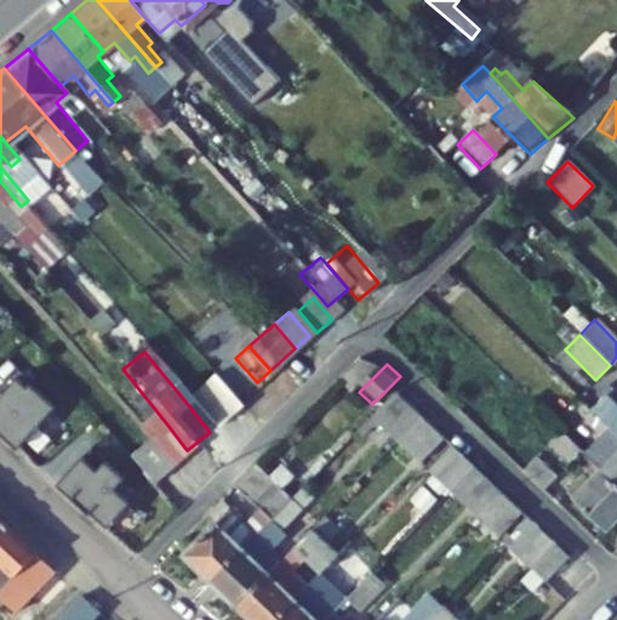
[(15,375),(0,390),(0,434),(1,436),(5,436),(15,444),(52,405),(27,382),(24,385),(15,375)]
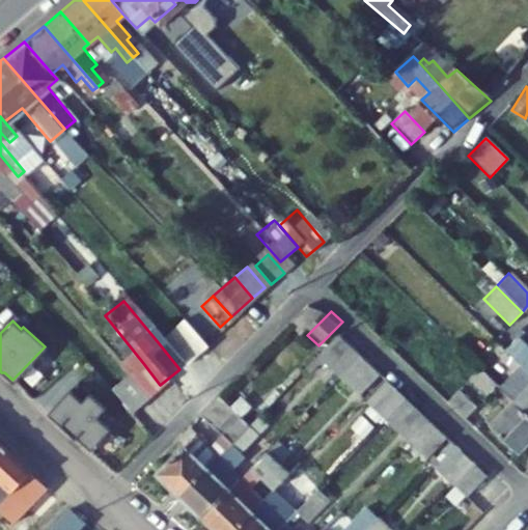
[(328,336),(338,346),(353,332),(342,322),(328,336)]
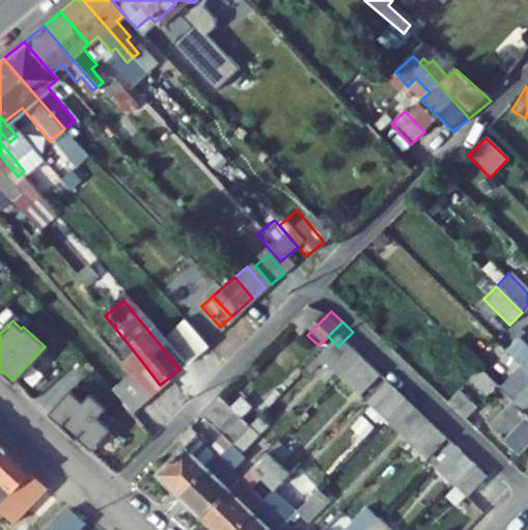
[(178,328),(159,343),(179,369),(182,371),(201,356),(178,328)]
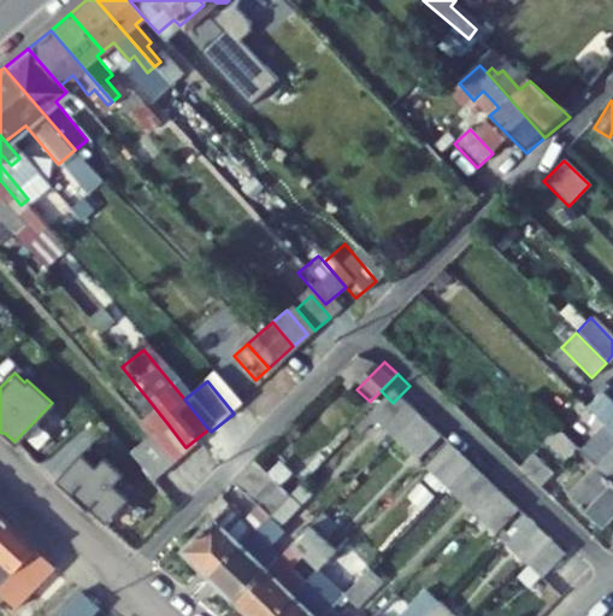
[(410,386),(393,403),(399,409),(416,392),(410,386)]
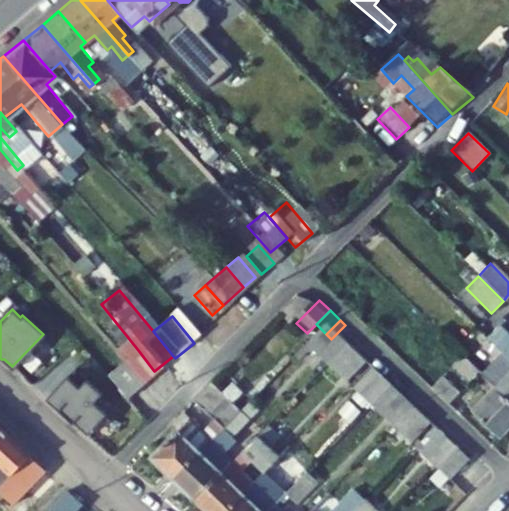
[(343,337),(323,357),(340,374),(359,353),(343,337)]
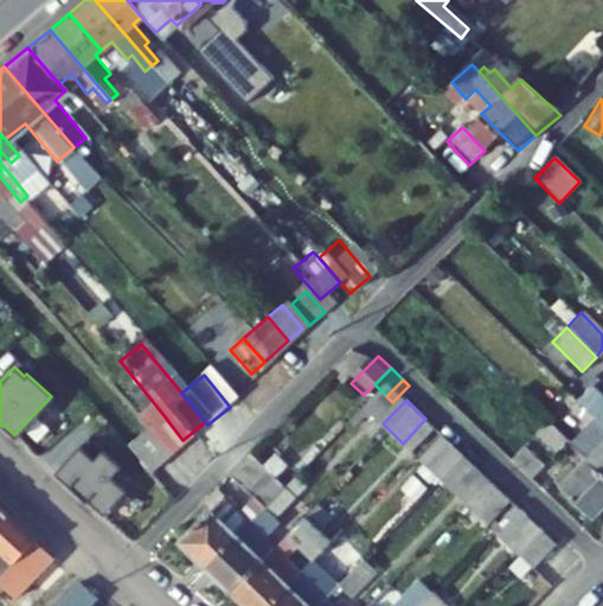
[(164,415),(141,433),(166,463),(187,445),(183,440),(164,415)]
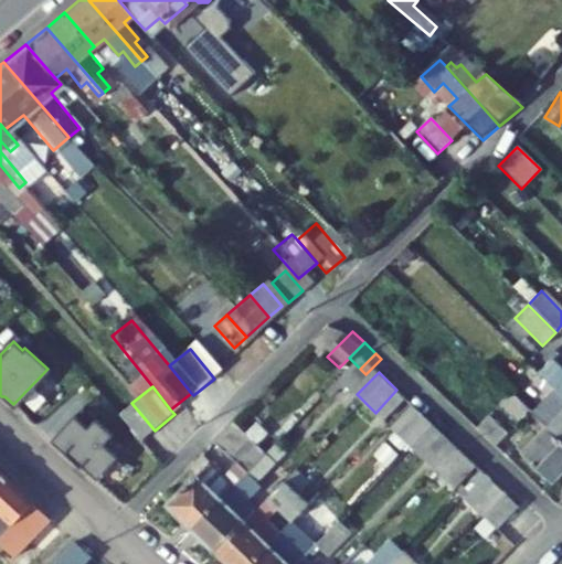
[(561,444),(561,397),(559,395),(536,418),(548,432),(561,444)]
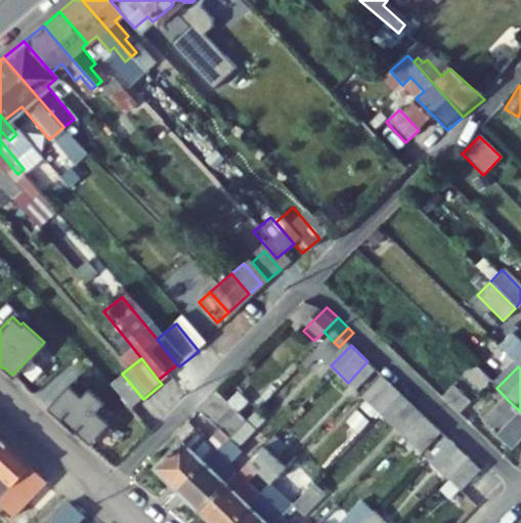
[(47,368),(25,390),(43,408),(45,406),(67,428),(86,407),(74,395),(82,387),(67,372),(58,380),(47,368)]
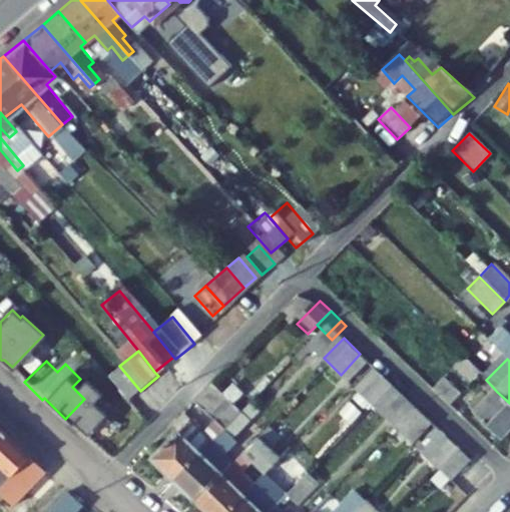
[(369,398),(388,377),(374,363),(354,383),(369,398)]
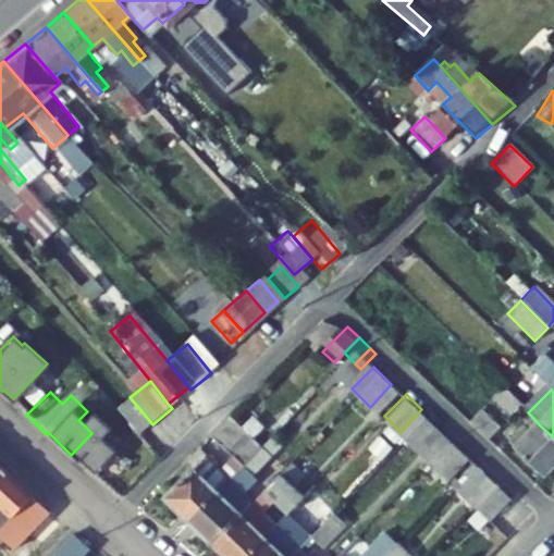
[(152,424),(130,397),(111,412),(134,440),(152,424)]
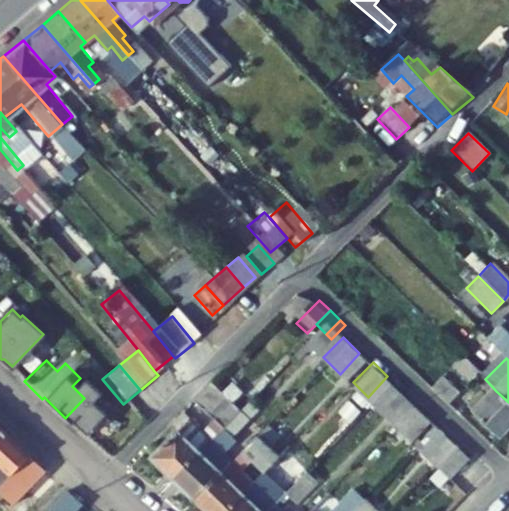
[(389,418),(409,397),(387,376),(368,397),(389,418)]
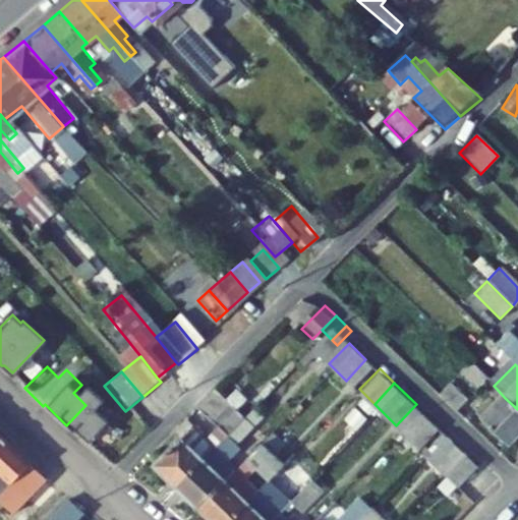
[(197,455),(222,429),(239,412),(211,384),(192,403),(214,423),(203,436),(188,422),(153,460),(173,479),(197,455)]
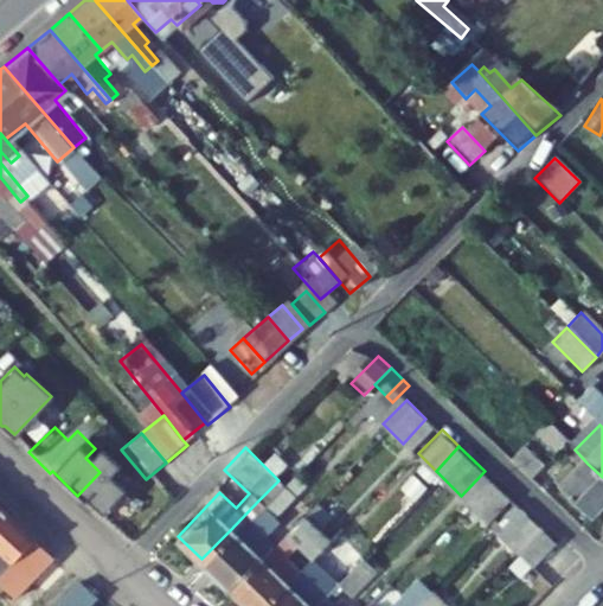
[(602,509),(602,477),(588,464),(563,490),(594,520),(602,509)]
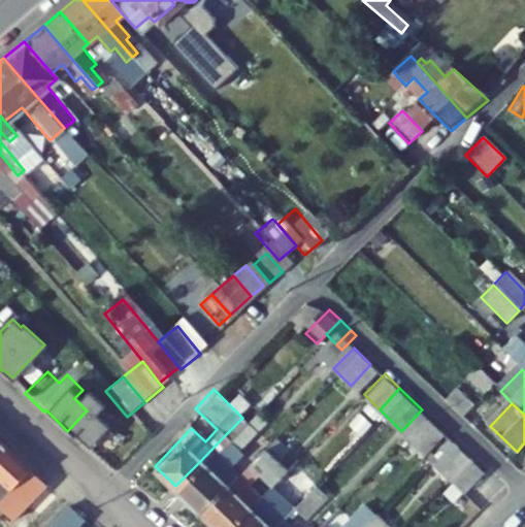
[(422,409),(401,431),(420,448),(440,427),(422,409)]
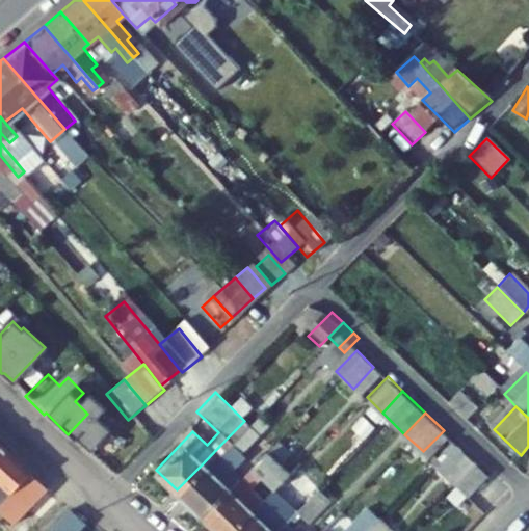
[(244,421),(227,439),(236,449),(255,430),(244,421)]
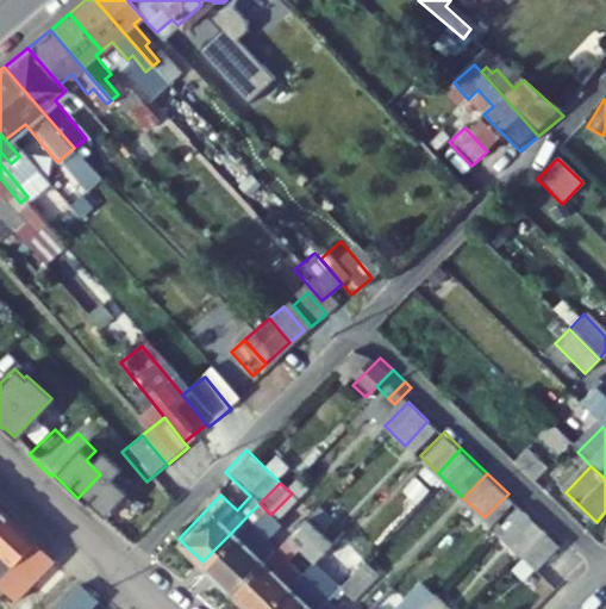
[(518,546),(537,526),(519,508),(499,528),(518,546)]
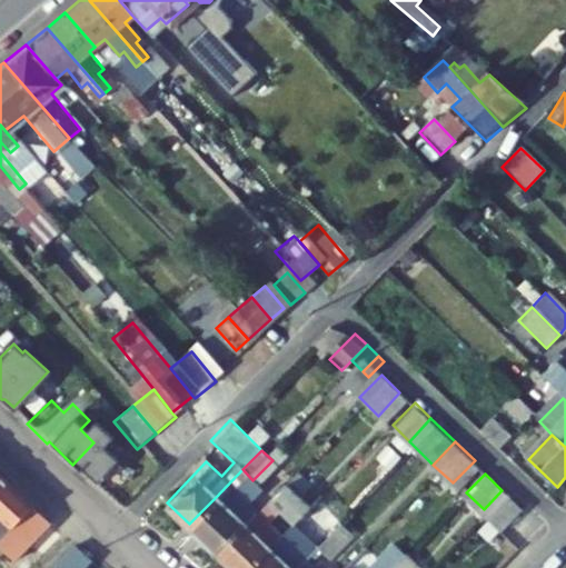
[(0,520),(21,541),(43,518),(0,476),(0,520)]
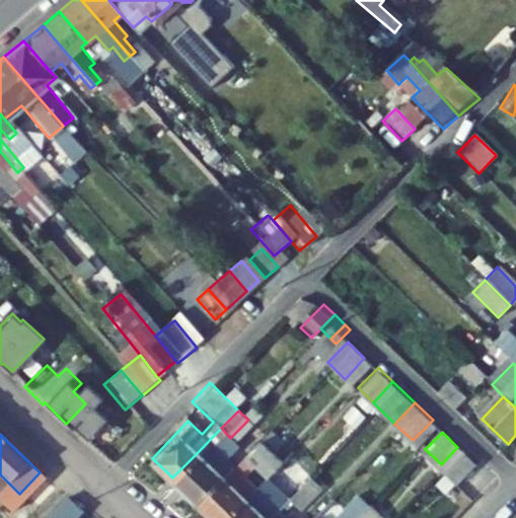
[(259,443),(227,475),(249,497),(281,464),(259,443)]
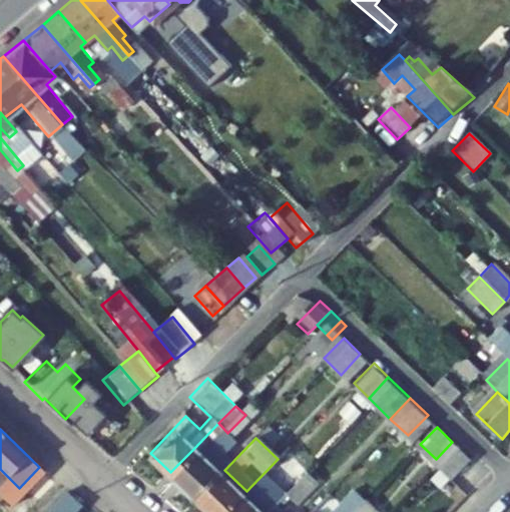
[(452,442),(436,459),(448,471),(465,454),(452,442)]
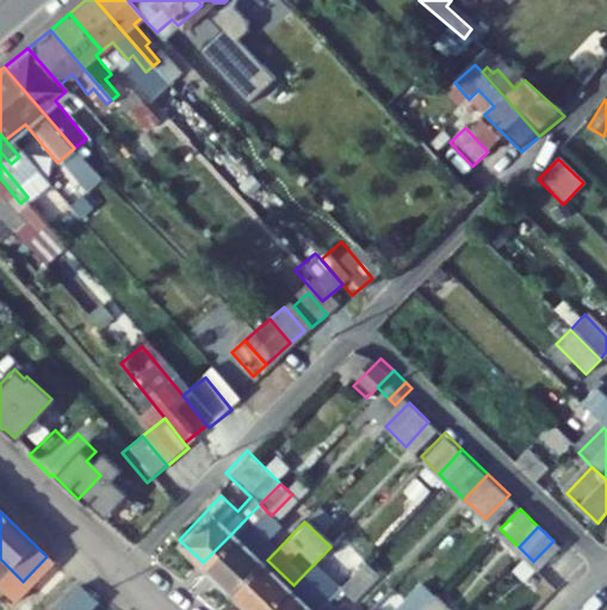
[(229,587),(258,558),(231,534),(203,562),(229,587)]
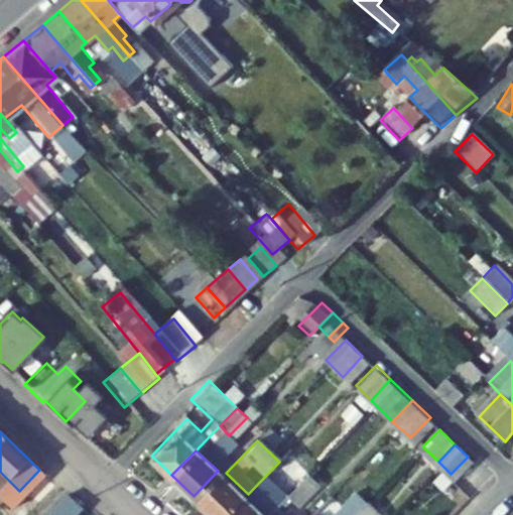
[(298,510),(321,488),(296,465),(275,487),(298,510)]
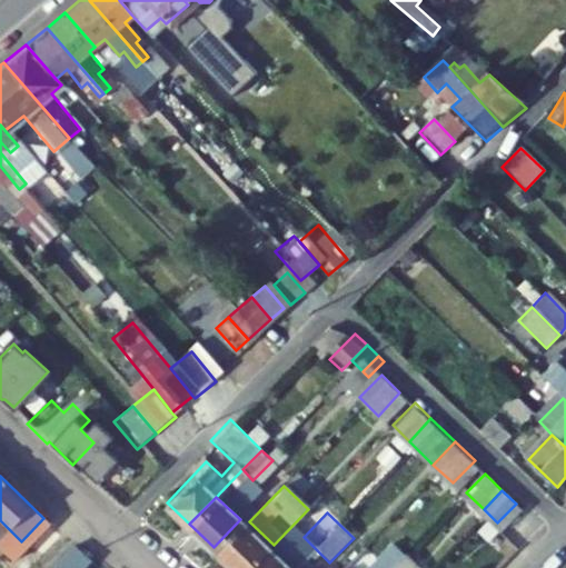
[(235,567),(239,567),(264,544),(240,519),(214,547),(235,567)]
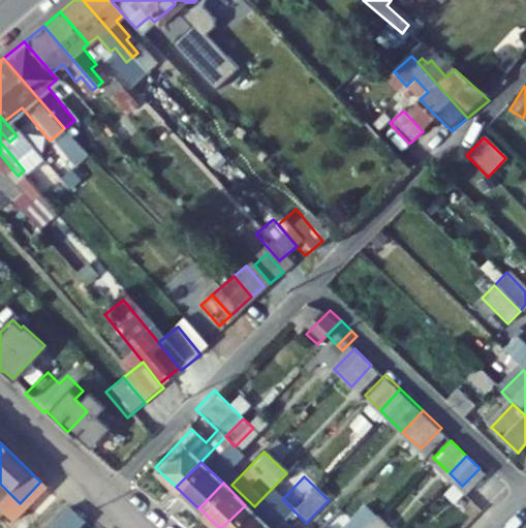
[(222,527),(267,527),(268,527),(245,505),(222,527)]
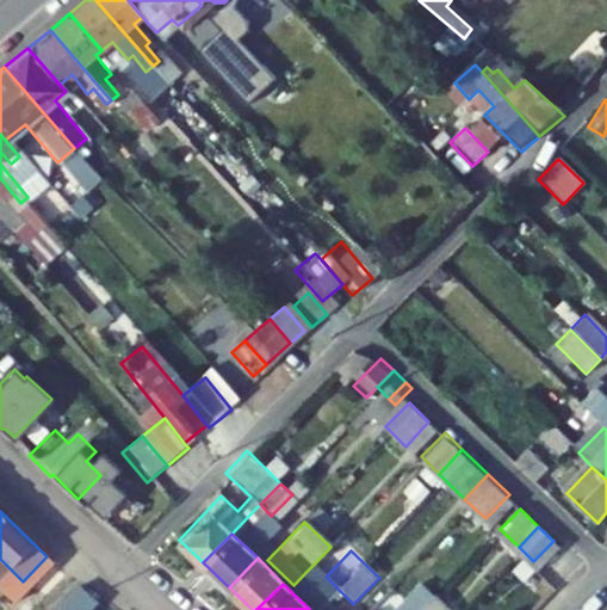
[(440,609),(445,605),(427,590),(412,607),(414,609),(440,609)]
